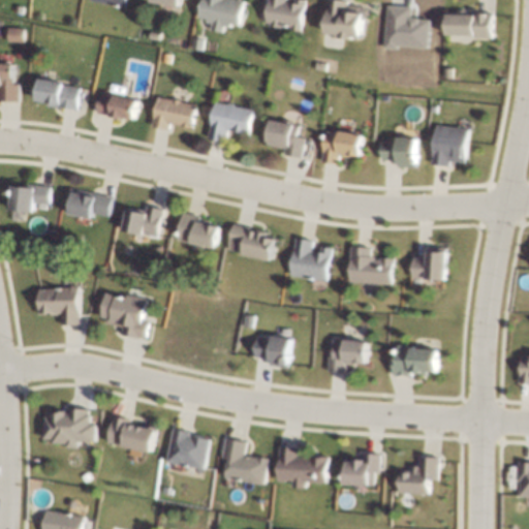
[(203,0),(199,19),(212,21),(211,30),(223,32),(224,24),(240,27),(244,0),(203,0)]
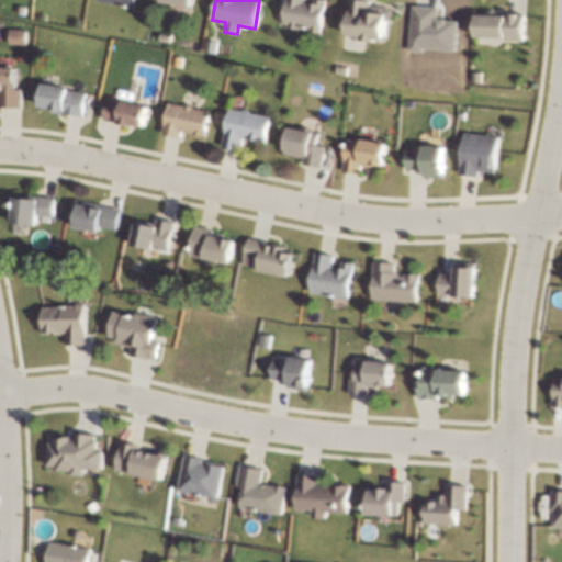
[(326,1),(317,0),(285,0),(282,25),(322,31),(326,1)]
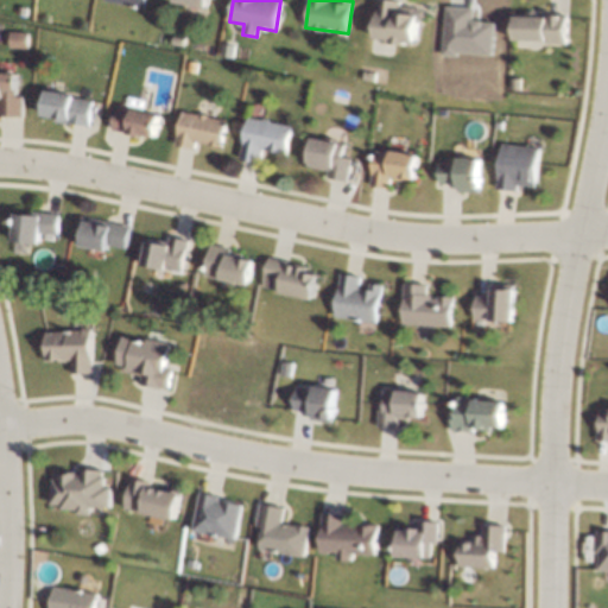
[(379,0),(374,39),(415,45),(418,21),(424,21),(425,10),(400,6),(401,0),(398,0),(379,0)]
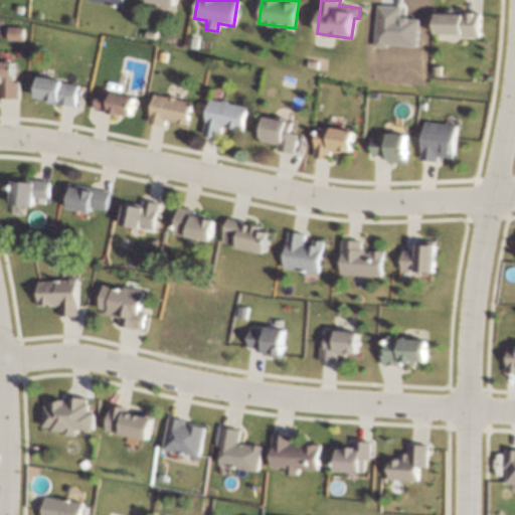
[(416,47),(418,19),(400,17),(401,7),(377,5),(374,43),(416,47)]
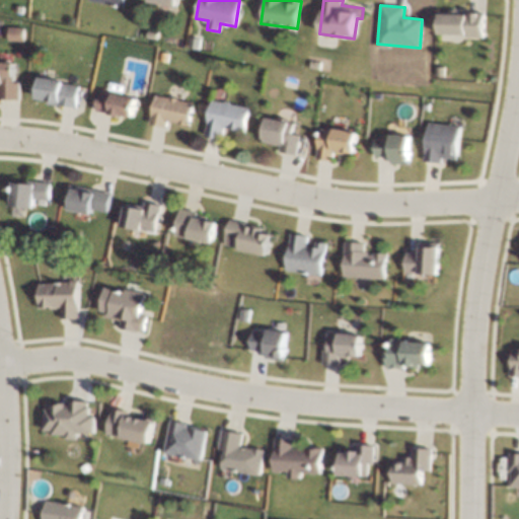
[(438,13),(438,35),(484,36),(484,14),(438,13)]
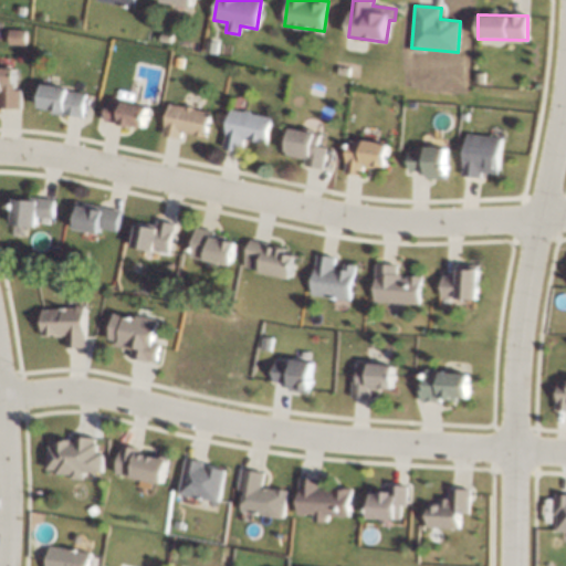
[(8,44),(25,44),(25,30),(8,30),(8,44)]
